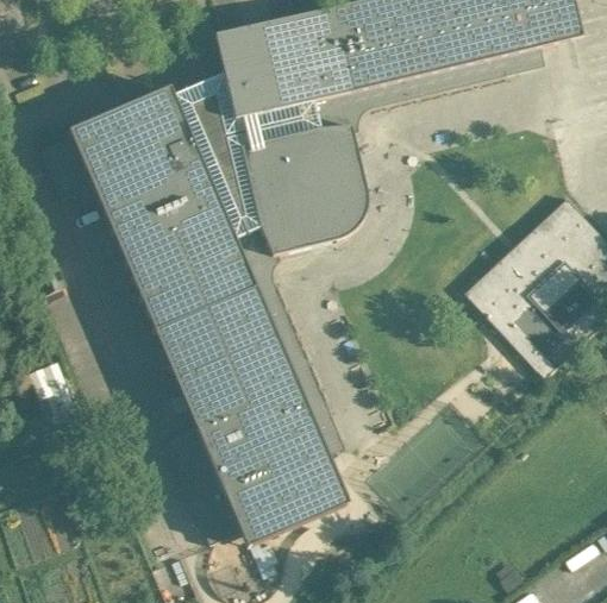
[(72,134),(42,146),(63,196),(93,183),(196,426),(167,439),(212,542),(242,529),(248,546),(350,502),(329,453),(329,451),(340,446),(326,412),(330,410),(271,275),(267,265),(263,259),(257,247),(269,242),(274,253),(314,244),(314,242),(337,237),(337,238),(340,237),(344,236),(348,234),(351,232),(354,231),(356,228),(360,225),(362,223),(363,219),(365,217),(367,213),(368,209),(369,206),(369,202),(369,199),(369,195),(369,192),(369,188),(367,188),(361,165),(363,164),(355,130),(360,129),(360,123),(360,119),(363,112),(368,107),(375,102),(508,70),(508,67),(544,58),(540,45),(584,35),(575,0),(367,0),(361,0),(361,1),(332,8),(331,6),(291,16),(289,11),(218,27),(220,33),(216,35),(224,71),(208,77),(205,70),(187,77),(189,85),(180,90),(179,88),(173,90),(171,86),(69,130),(72,134)]
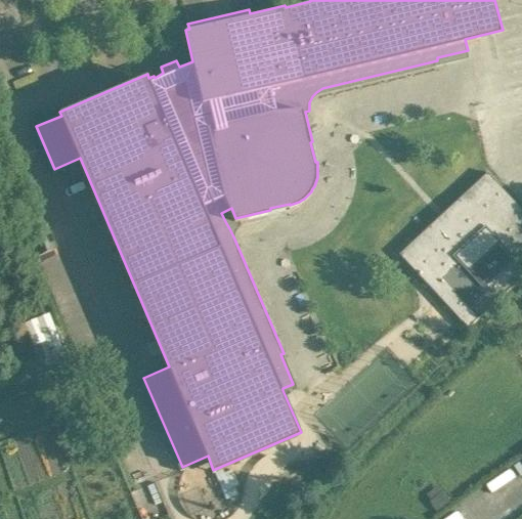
[(441,214),(402,250),(447,299),(450,296),(474,321),(521,276),(521,203),(490,168),(460,197),(467,204),(447,221),(441,214)]
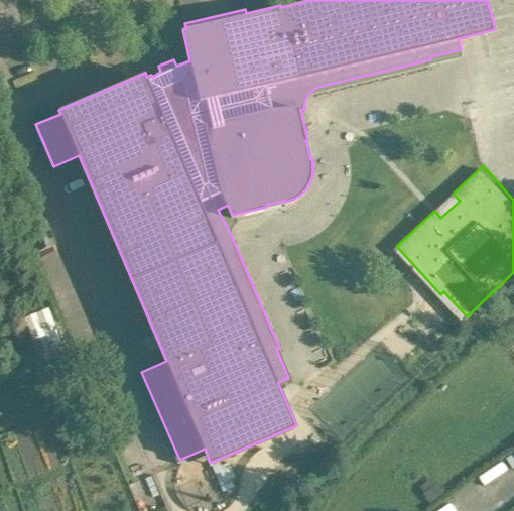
[(49,305),(24,315),(42,362),(68,352),(49,305)]
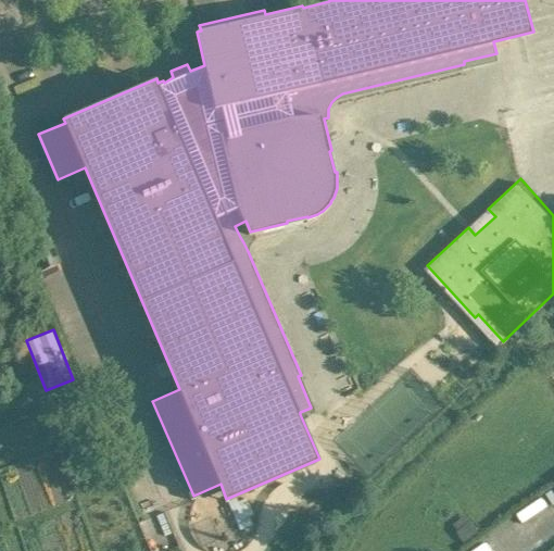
[(474,516),(458,527),(466,538),(481,527),(474,516)]
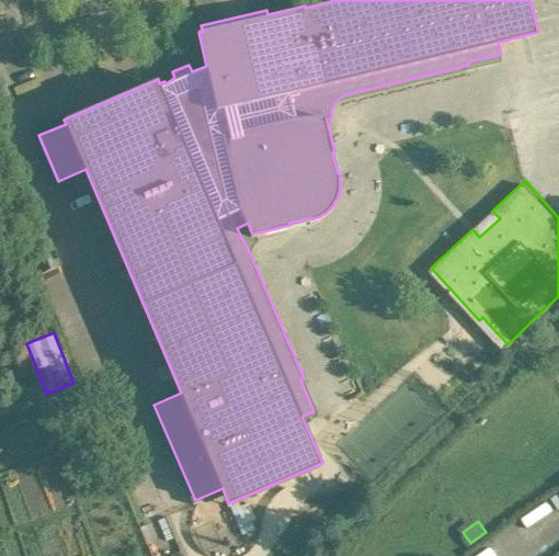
[(70,555),(71,555),(67,545),(54,549),(56,555),(70,555)]
